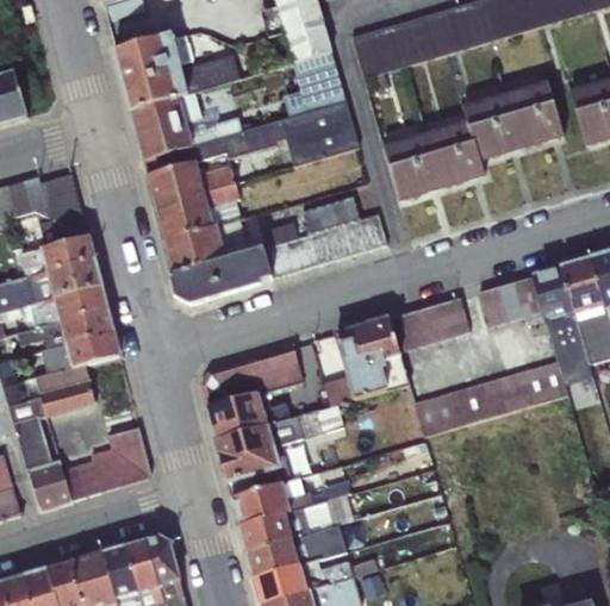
[(0,0),(0,125),(29,118),(16,69),(0,73),(0,0)]
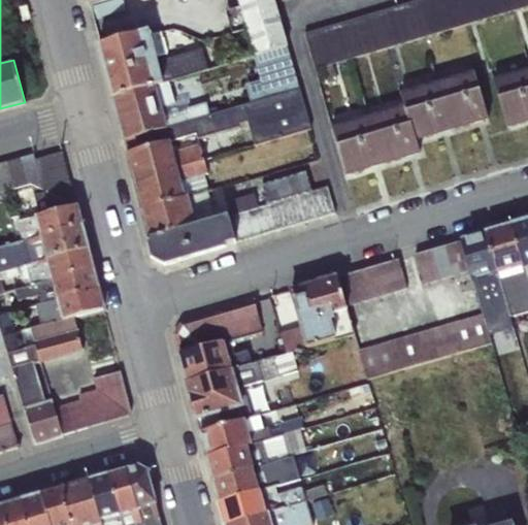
[(107,0),(93,4),(97,17),(127,8),(124,0),(107,0)]
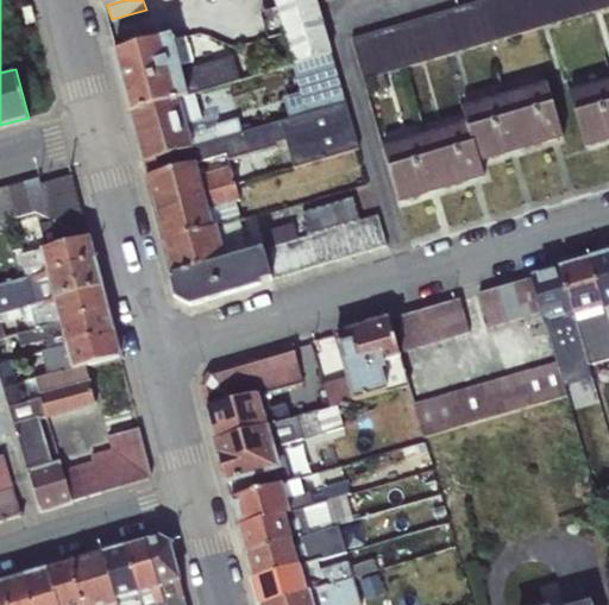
[(294,62),(332,51),(315,0),(276,0),(289,45),(294,62)]
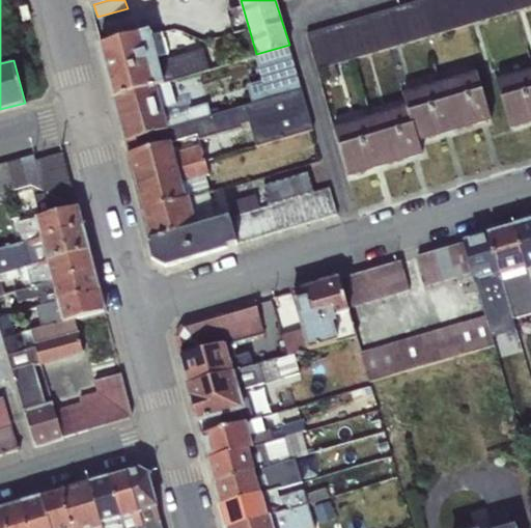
[(412,0),(381,9),(390,47),(398,45),(417,38),(426,36),(415,0),(412,0)]
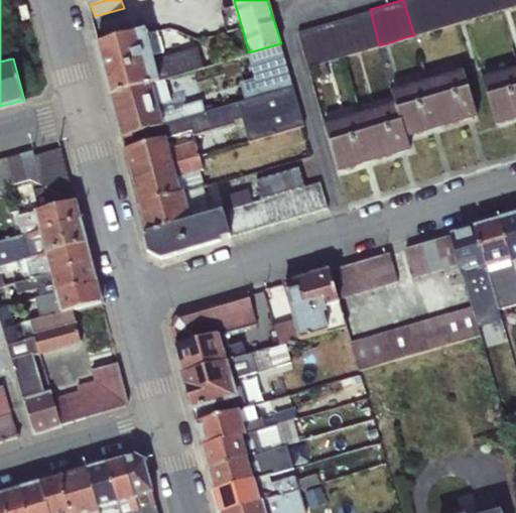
[(403,0),(414,35),(422,33),(460,21),(452,0),(403,0)]
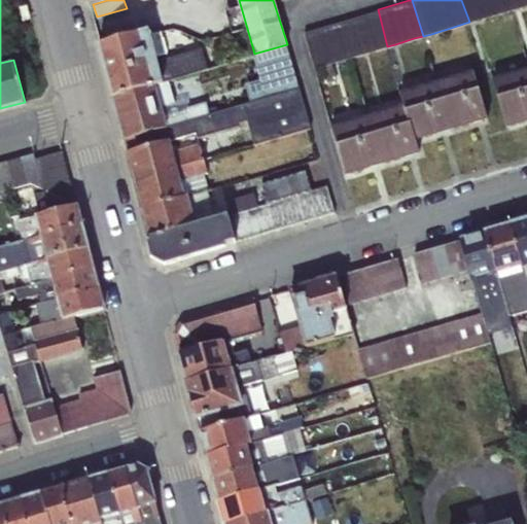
[(513,0),(516,8),(526,4),(526,0),(513,0)]
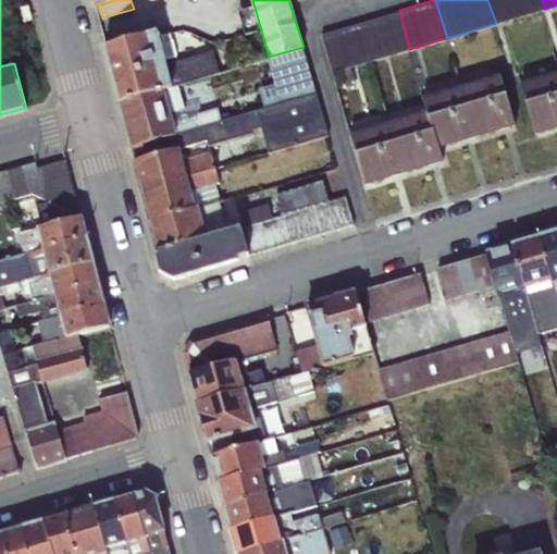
[(32,17),(28,3),(20,5),(23,20),(32,17)]
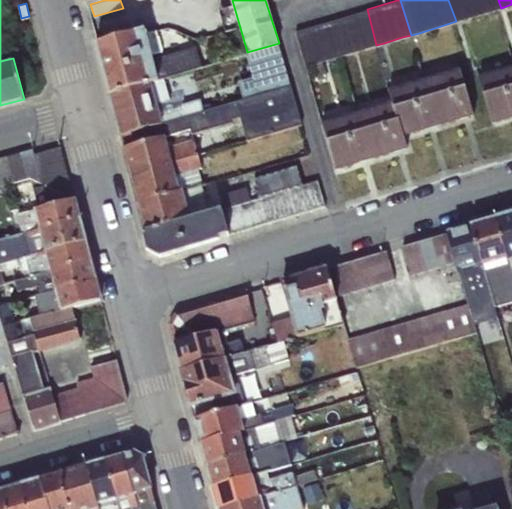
[(367,9),(332,19),(342,55),(376,45),(367,9)]
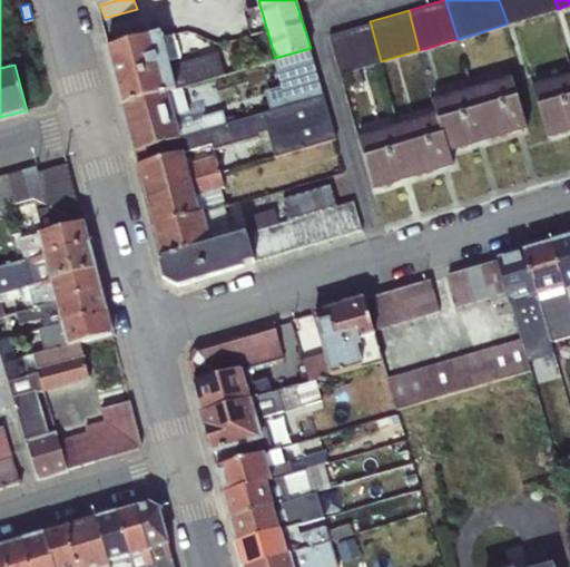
[(381,61),(370,21),(328,33),(341,72),(381,61)]
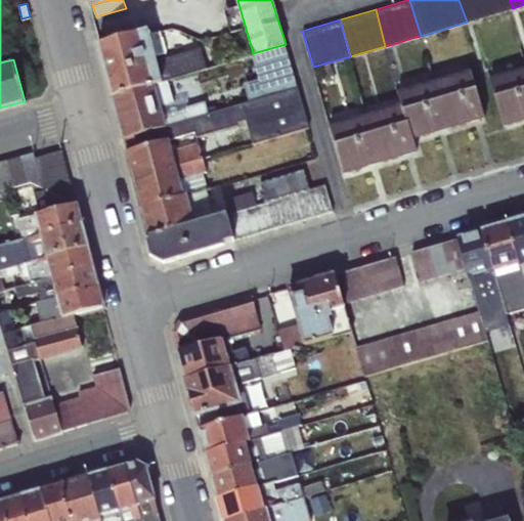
[(111,95),(167,79),(207,68),(201,46),(157,58),(155,53),(167,51),(161,29),(120,38),(97,43),(111,95)]
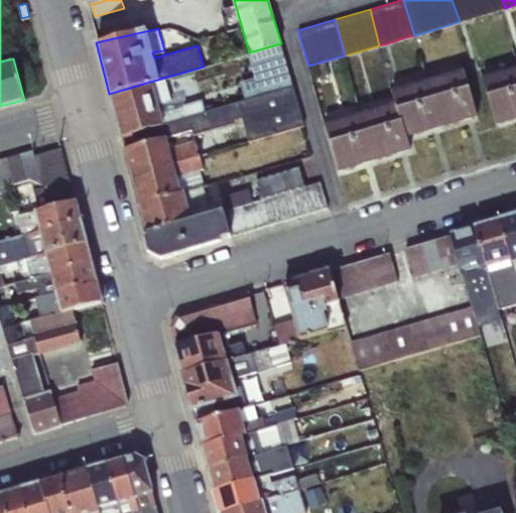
[(281,43),(249,52),(256,76),(239,81),(245,99),(293,85),(281,43)]
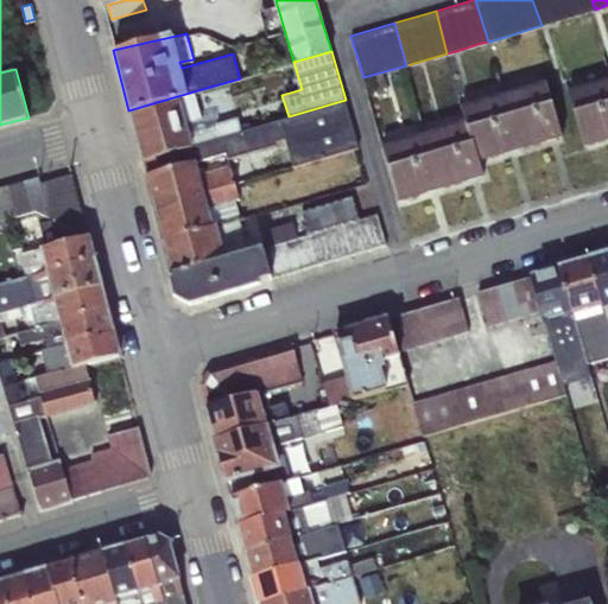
[(607,137),(607,77),(568,90),(584,144),(607,137)]
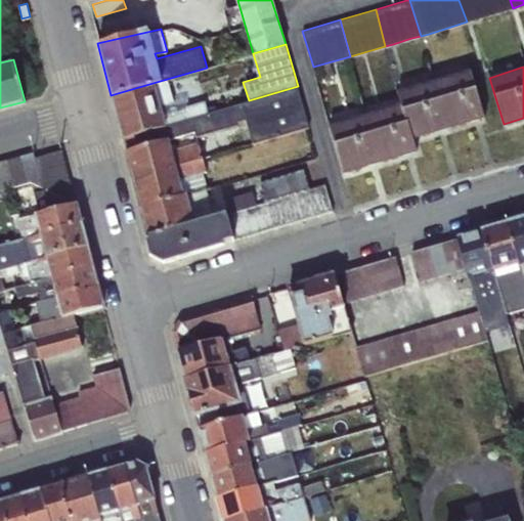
[(471,69),(436,79),(449,126),(484,115),(480,96),(471,69)]
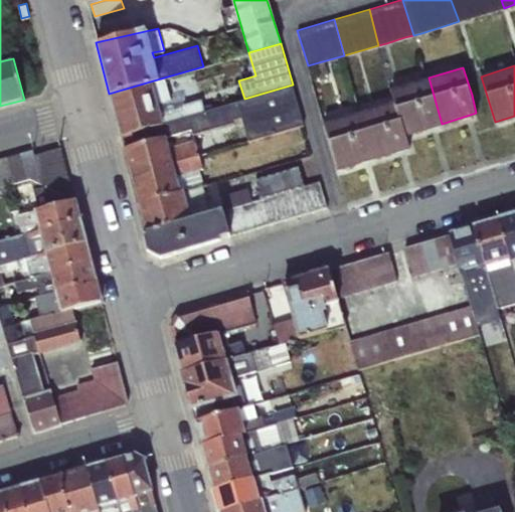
[(164,77),(109,94),(119,135),(206,110),(202,98),(185,103),(182,104),(184,108),(160,115),(157,103),(170,100),(164,77)]
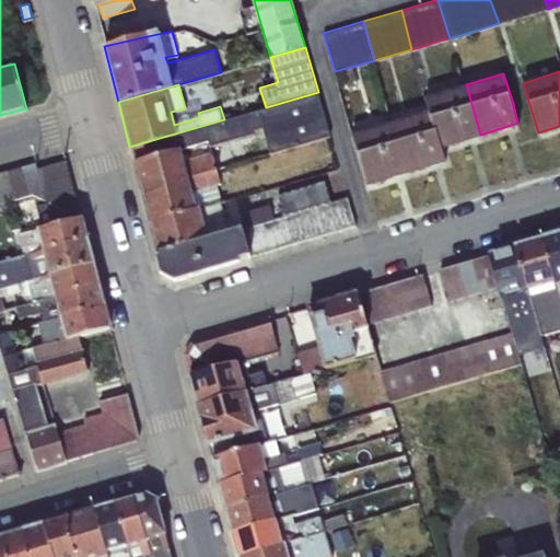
[(480,135),(466,84),(428,96),(431,109),(441,147),(480,135)]
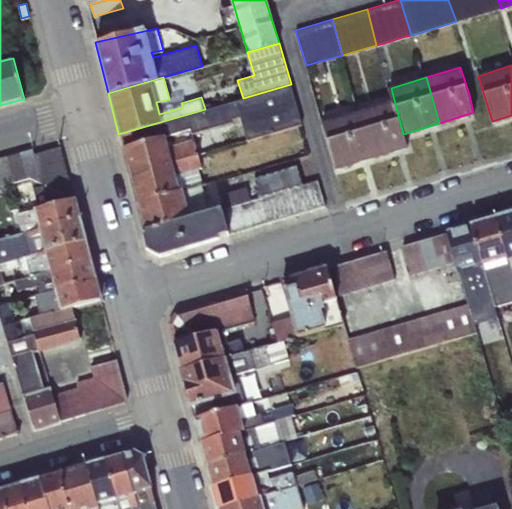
[(205,109),(118,134),(123,150),(164,139),(162,134),(191,127),(192,132),(231,122),(230,118),(240,116),(246,139),(302,123),(291,84),(243,98),(205,109)]
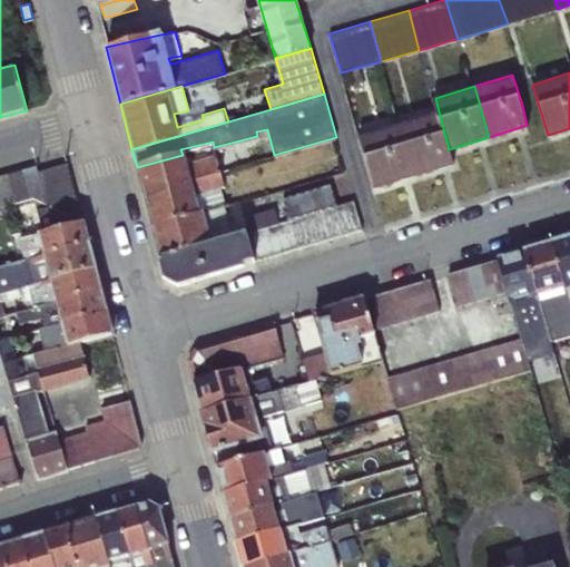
[(203,106),(188,110),(174,114),(177,127),(204,119),(202,115),(205,114),(203,106)]
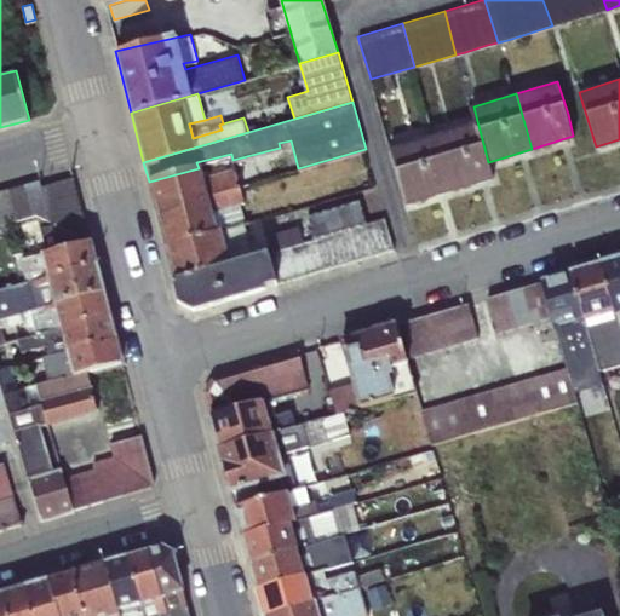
[(477,121),(436,133),(451,189),(493,177),(488,162),(477,121)]
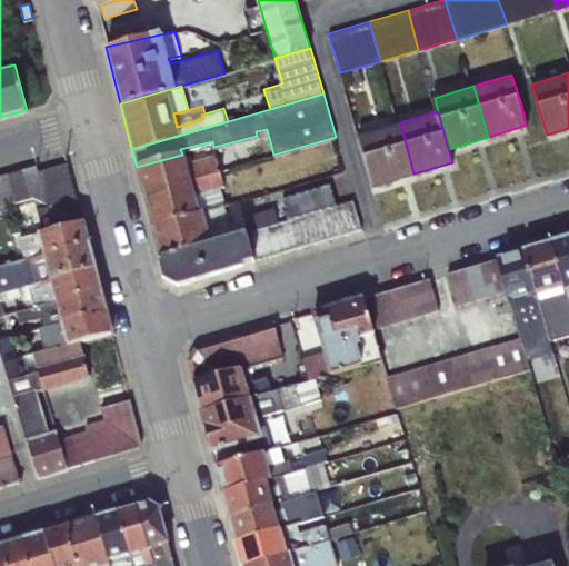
[(413,174),(400,122),(357,136),(372,186),(413,174)]
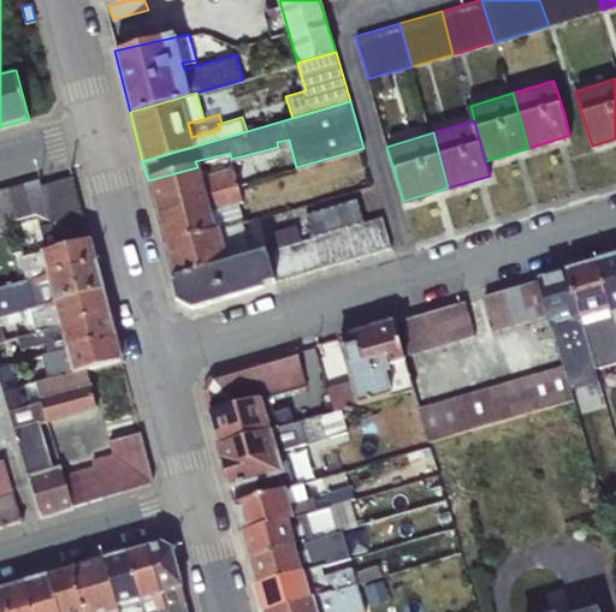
[(197,167),(148,180),(155,209),(238,185),(234,167),(200,177),(197,167)]
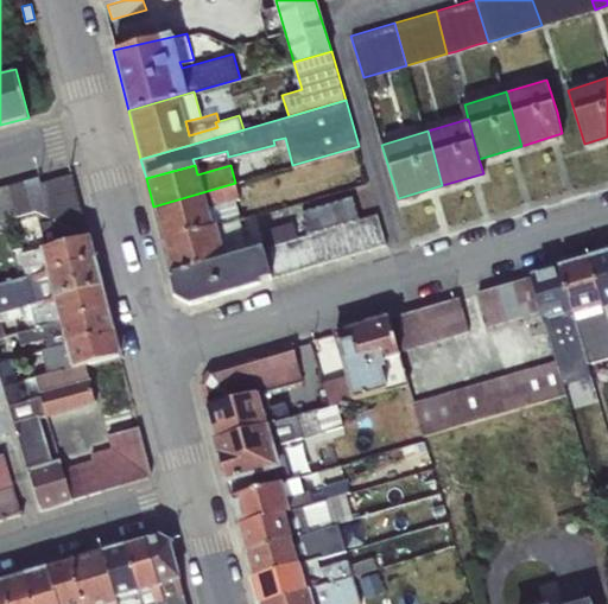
[(71,172),(40,180),(45,197),(76,188),(71,172)]
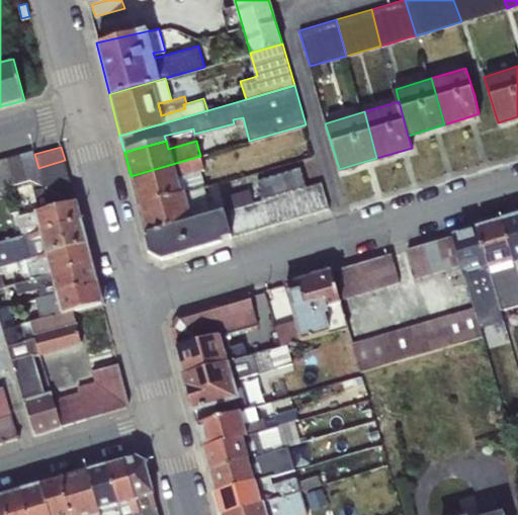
[(32,149),(19,153),(27,179),(30,178),(40,175),(38,168),(34,154),(32,149)]
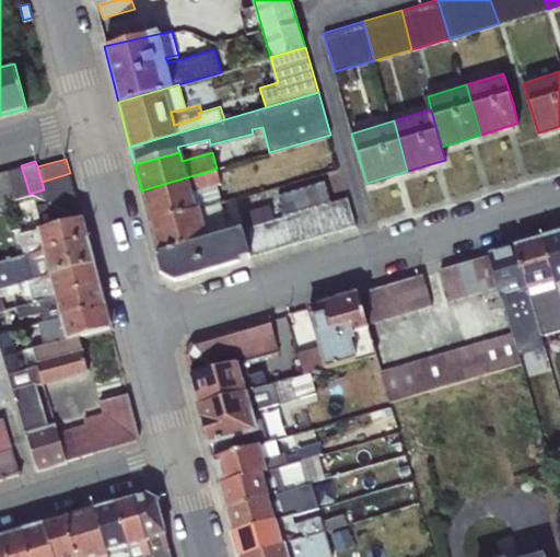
[(21,165),(7,169),(15,198),(30,194),(21,165)]
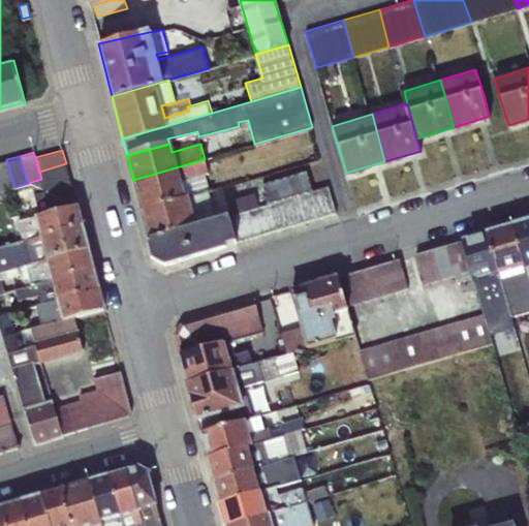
[(6,159),(0,160),(0,187),(1,191),(14,187),(6,159)]
